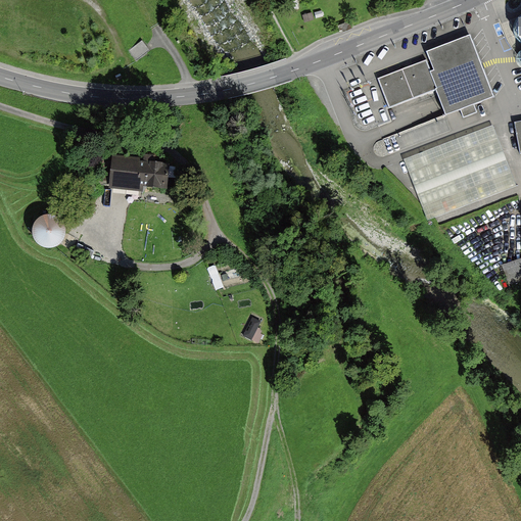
[(312,17),(310,10),(301,13),(303,19),(312,17)]
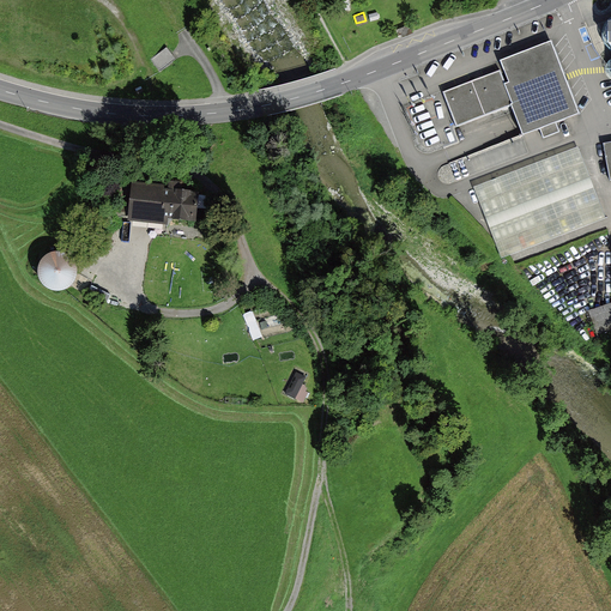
[(405,23),(393,28),(397,34),(399,32),(400,35),(411,31),(409,25),(406,26),(405,23)]
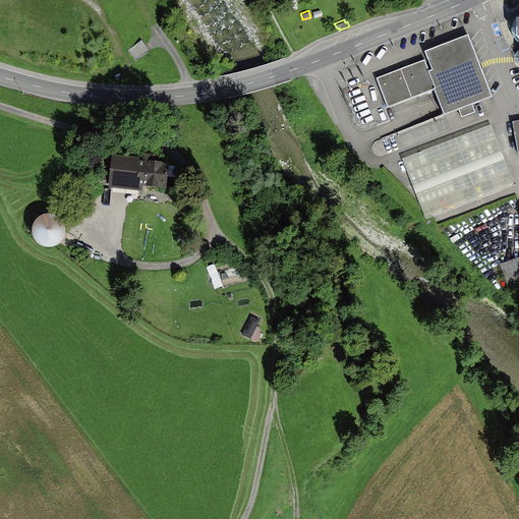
[(443,113),(491,95),(467,33),(423,50),(430,68),(426,70),(434,89),(443,113)]
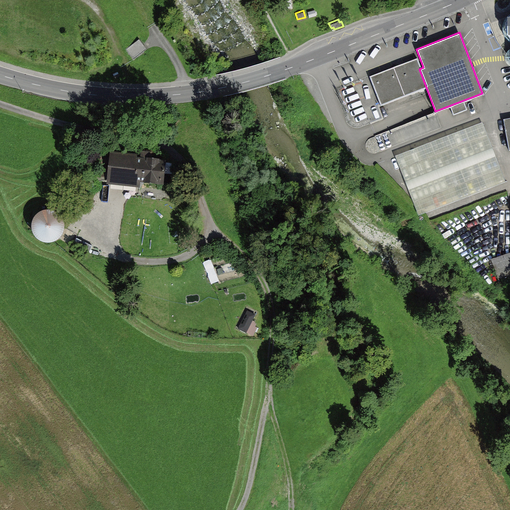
[(147,50),(139,39),(124,49),(132,60),(147,50)]
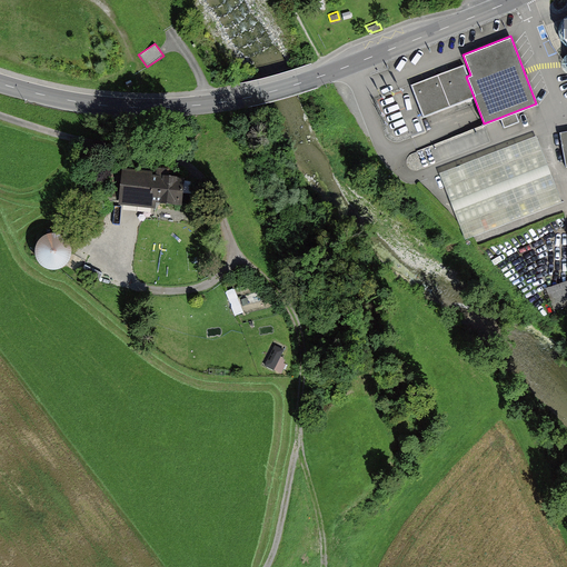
[(423,117),(474,97),(466,77),(461,65),(409,86),(423,117)]
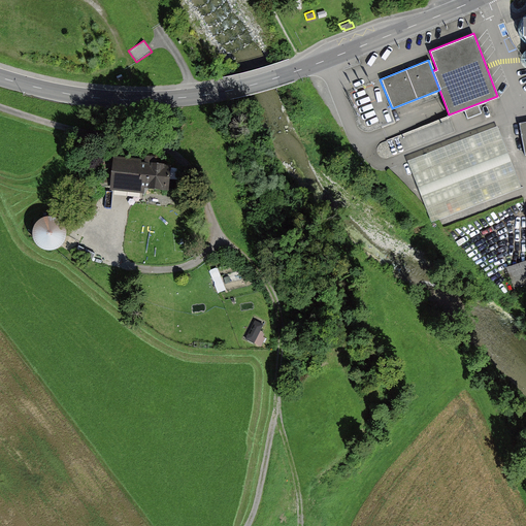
[(498,127),(407,159),(428,220),(519,188),(498,127)]
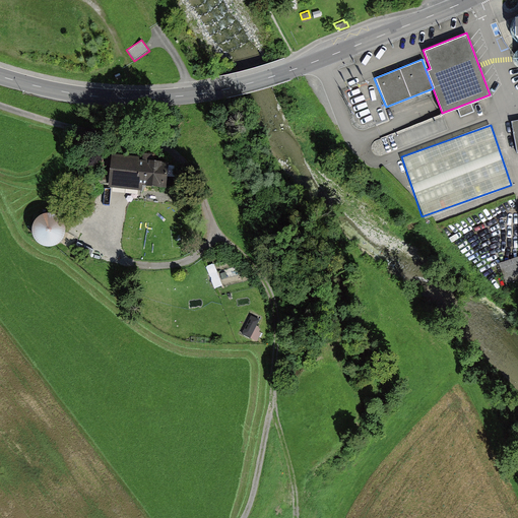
[(138,160),(98,156),(96,171),(109,172),(108,182),(165,187),(167,165),(146,163),(147,152),(139,151),(138,160)]
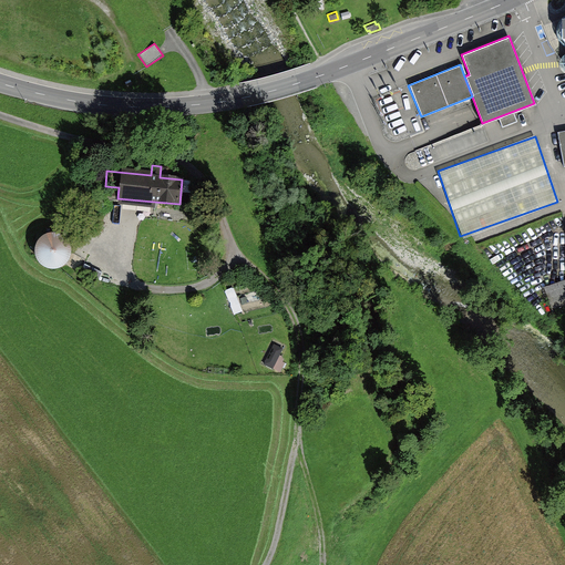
[(67,256),(70,247),(68,238),(61,232),(53,229),(44,232),(38,237),(34,246),(37,255),(42,262),(51,264),(60,263),(67,256)]
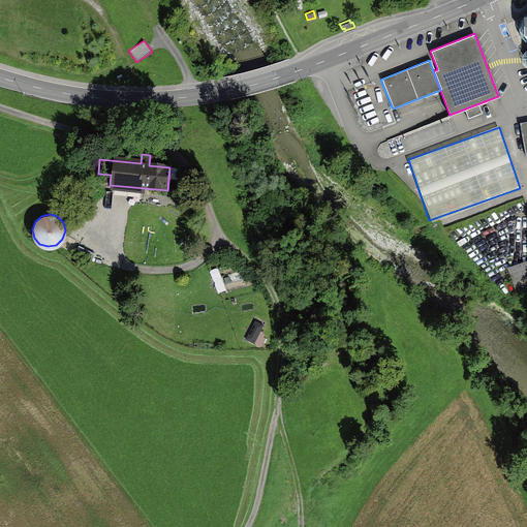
[(262,323),(253,324),(253,338),(262,337),(262,323)]
